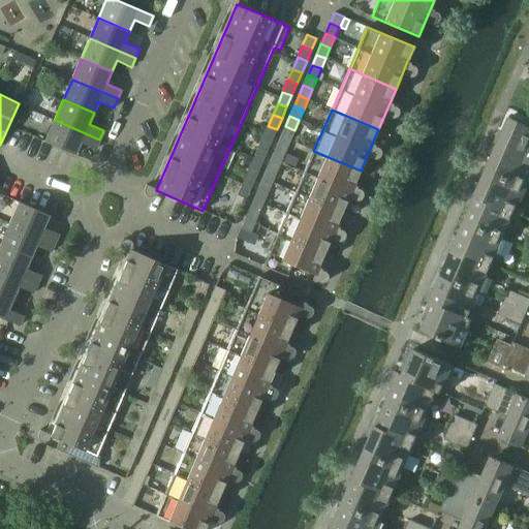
[(497,137),(495,142),(528,156),(528,124),(510,116),(504,132),(502,131),(500,138),(497,137)]
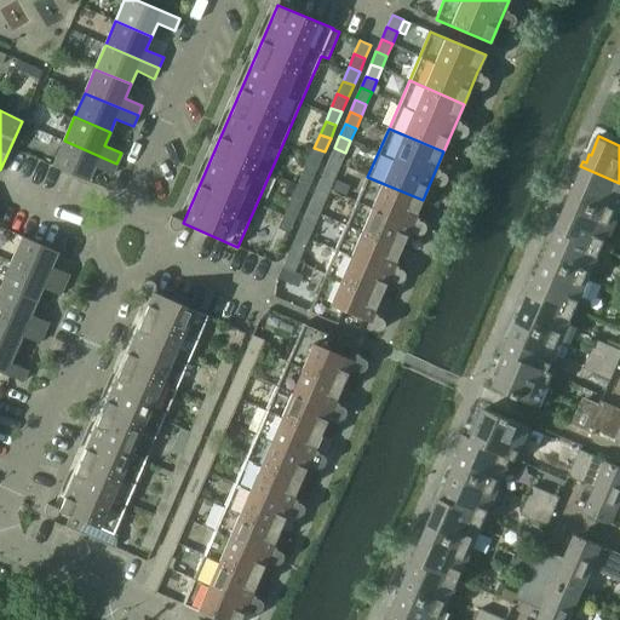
[(116,164),(64,141),(53,166),(89,182),(95,167),(113,174),(116,164)]
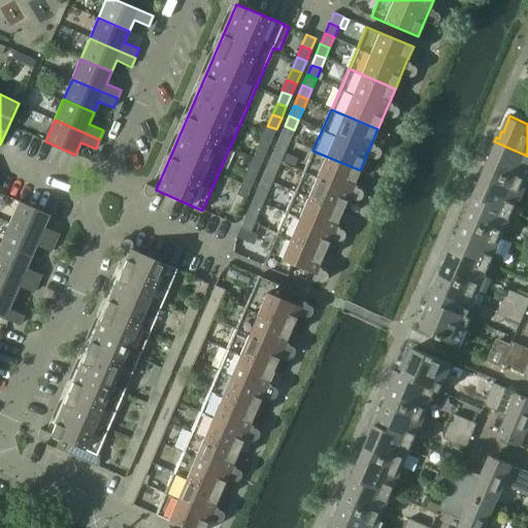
[(267,126),(262,137),(271,140),(276,129),(267,126)]
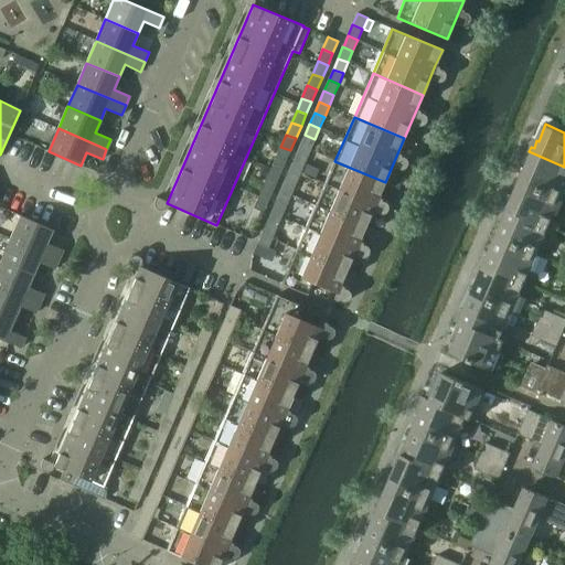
[(305,135),(300,146),(310,150),(315,139),(305,135)]
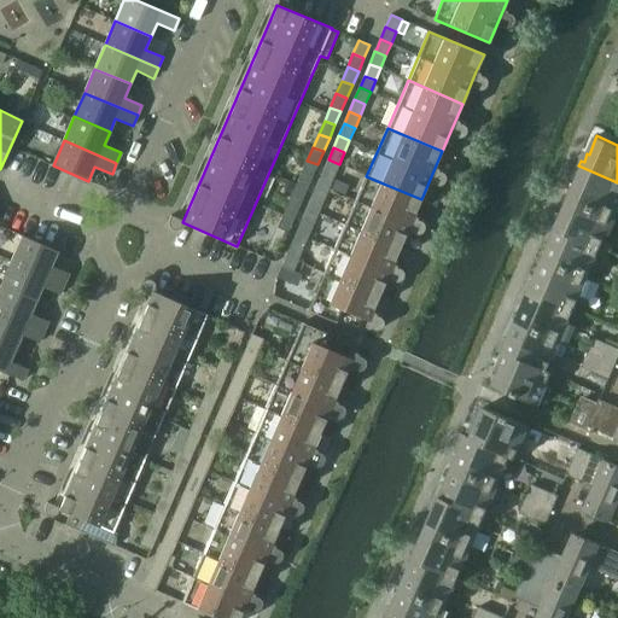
[(328,159),(322,172),(333,176),(339,164),(328,159)]
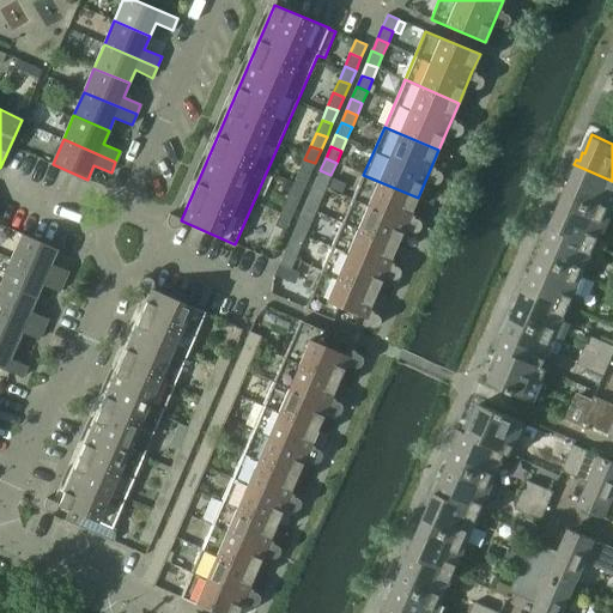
[(304,159),(299,173),(309,176),(315,163),(304,159)]
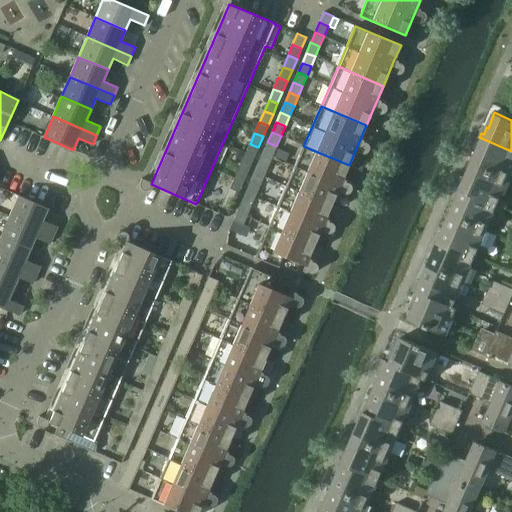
[(478,150),(472,164),(509,180),(511,173),(511,151),(479,137),(477,142),(479,143),(477,149),(478,150)]
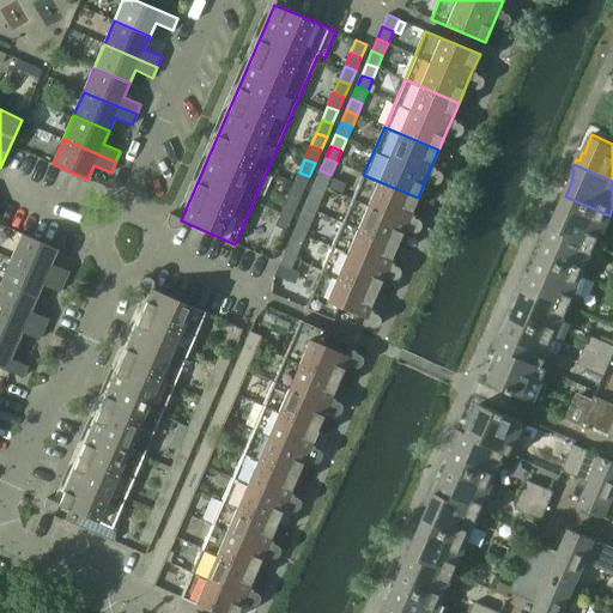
[(320,170),(315,182),(326,187),(331,175),(320,170)]
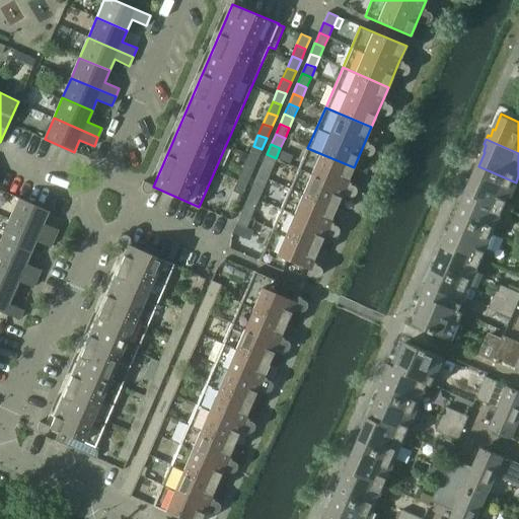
[(253,146),(248,157),(257,160),(262,149),(253,146)]
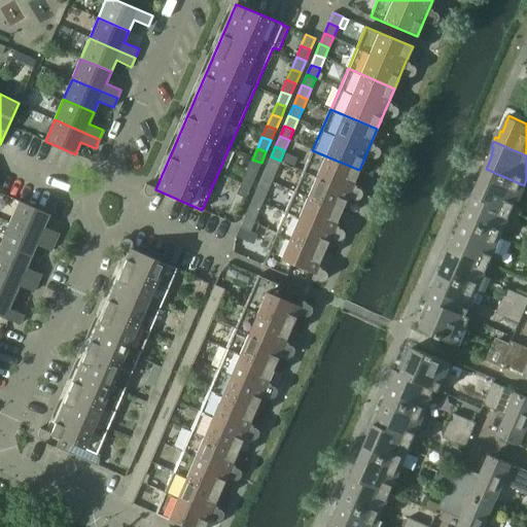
[(312,150),(294,191),(341,211),(359,170),(312,150)]
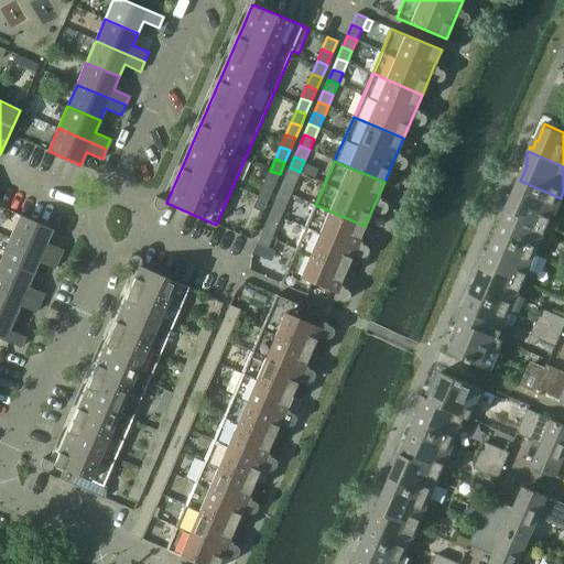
[(305,165),(302,173),(314,177),(317,171),(305,165)]
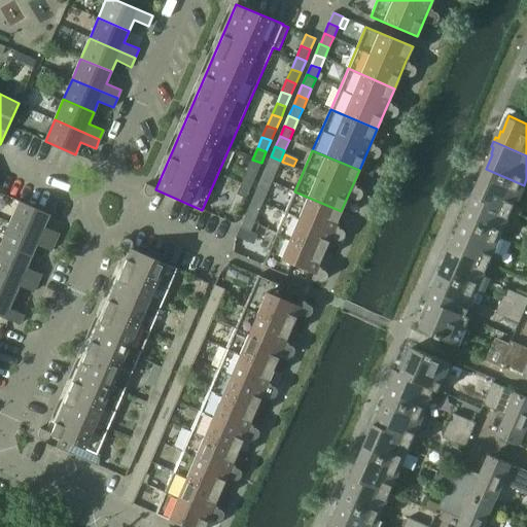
[(271,156),(267,167),(276,171),(280,161),(271,156)]
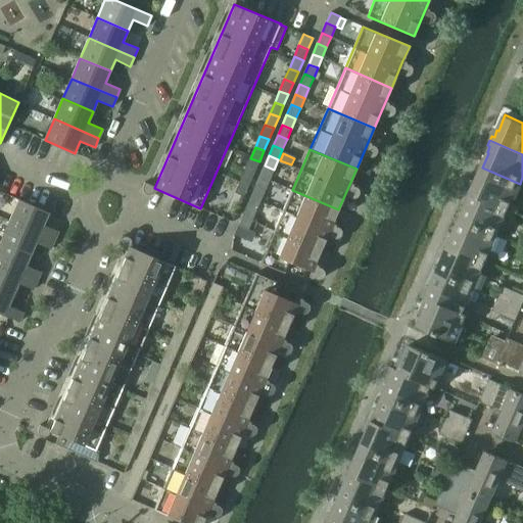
[(250,158),(245,170),(254,173),(259,161),(250,158)]
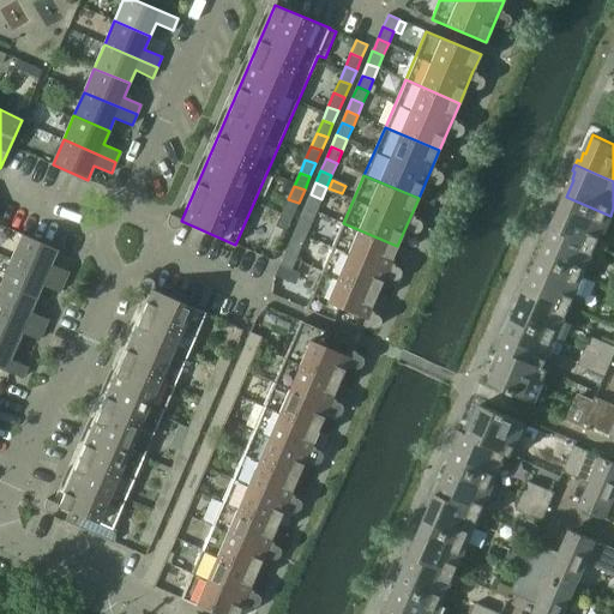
[(311,194),(305,206),(315,211),(321,199),(311,194)]
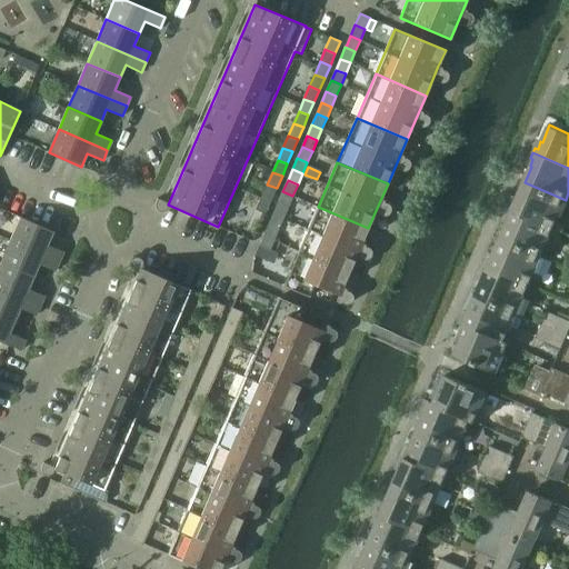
[(510,203),(508,209),(553,228),(566,200),(525,182),(518,198),(516,198),(513,205),(510,203)]
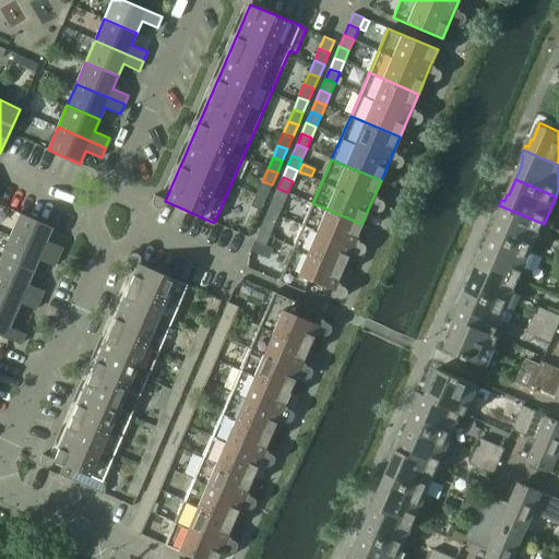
[(262,181),(257,193),(266,198),(272,185),(262,181)]
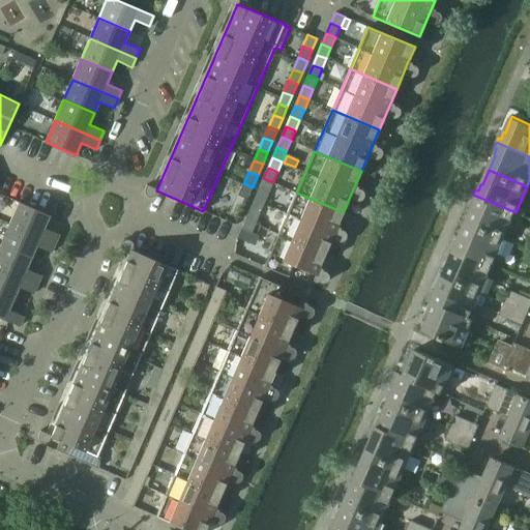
[(263,178),(259,188),(268,193),(272,182),(263,178)]
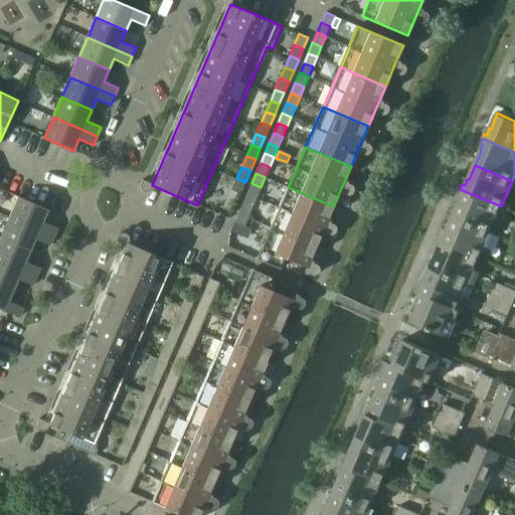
[(236,178),(231,190),(240,194),(245,182),(236,178)]
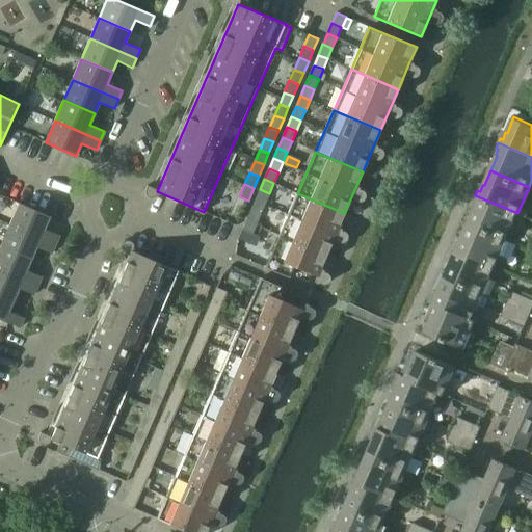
[(260,189),(256,200),(265,204),(269,193),(260,189)]
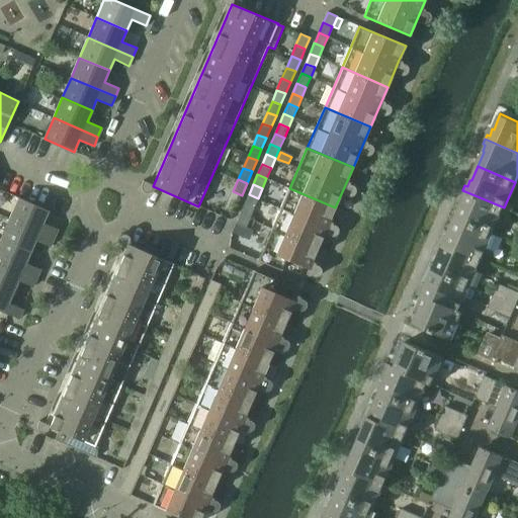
[(289,188),(272,229),(318,248),(335,207),(289,188)]
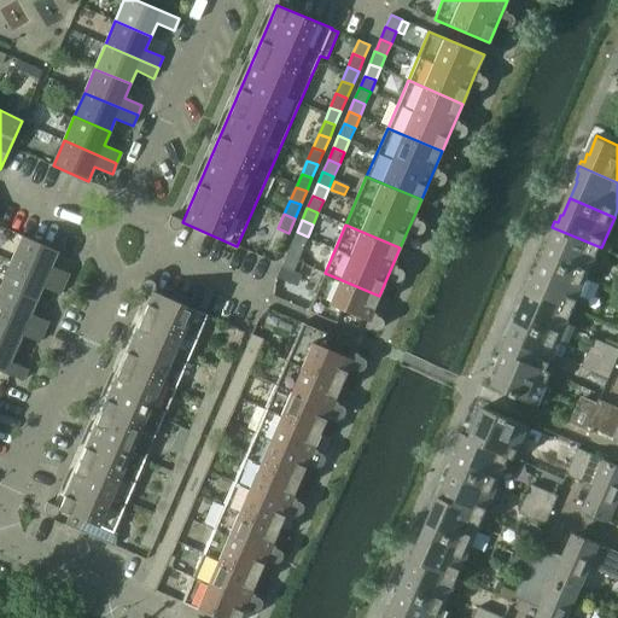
[(551,242),(543,260),(588,279),(601,248),(552,227),(549,232),(553,233),(549,242),(551,242)]
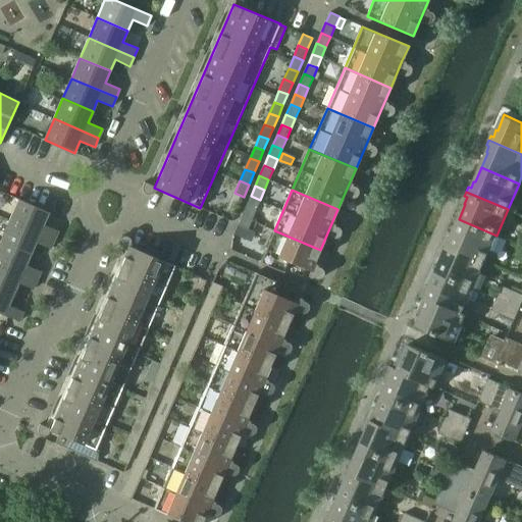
[(251,196),(246,206),(256,210),(260,200),(251,196)]
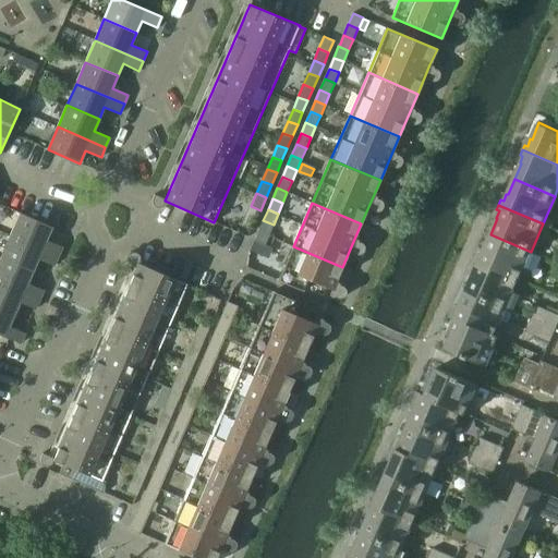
[(20,213),(10,235),(58,256),(62,246),(47,240),(52,227),(20,213)]
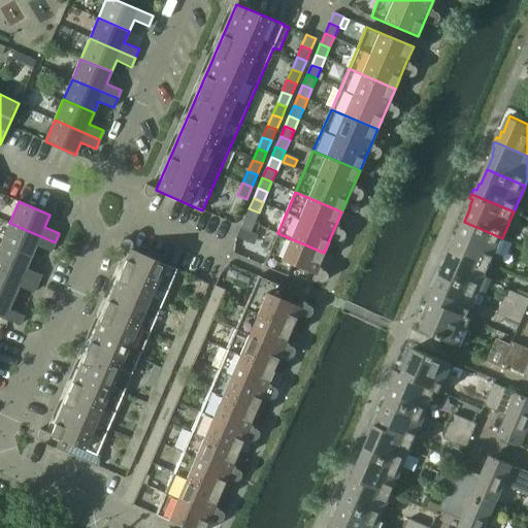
[(249,208),(244,219),(254,223),(259,212),(249,208)]
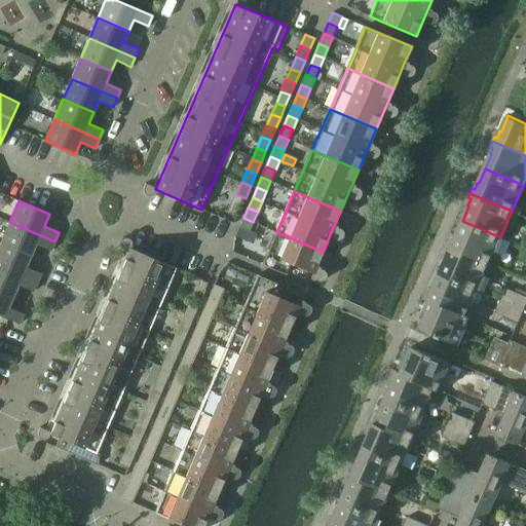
[(243,218),(240,226),(250,230),(253,222),(243,218)]
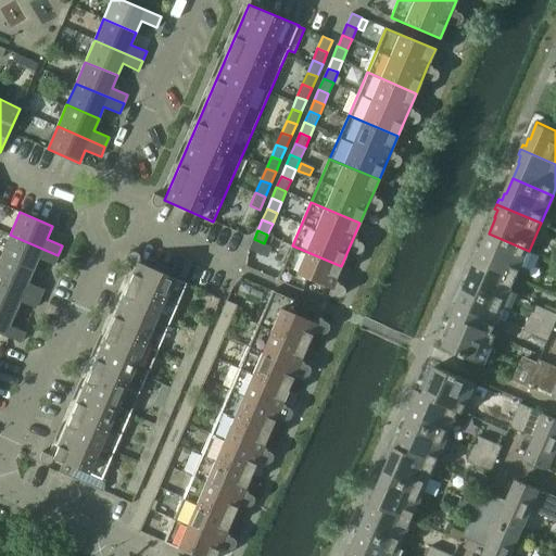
[(475,254),(472,260),(517,279),(529,251),(489,234),(482,249),(481,248),(478,255),(475,254)]
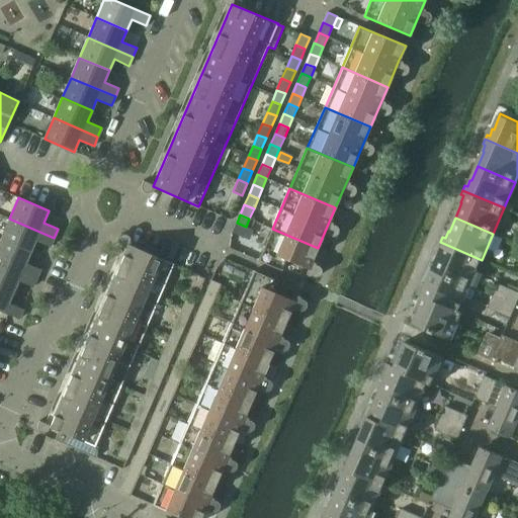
[(9,219),(1,239),(30,252),(35,241),(50,247),(54,238),(9,219)]
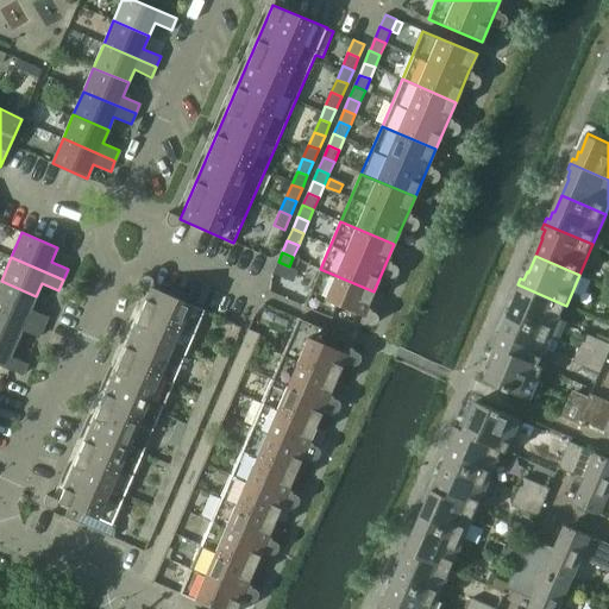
[(278,262),(274,274),(288,280),(293,268),(278,262)]
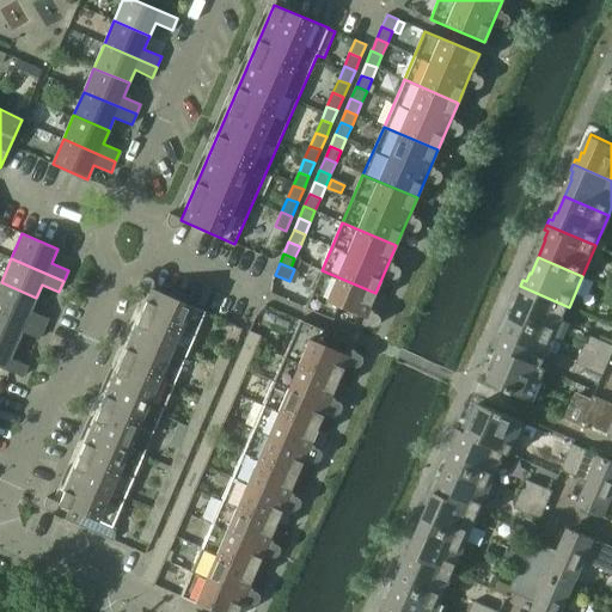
[(375,293),(322,270),(311,294),(305,307),(334,319),(338,306),(365,318),(375,293)]
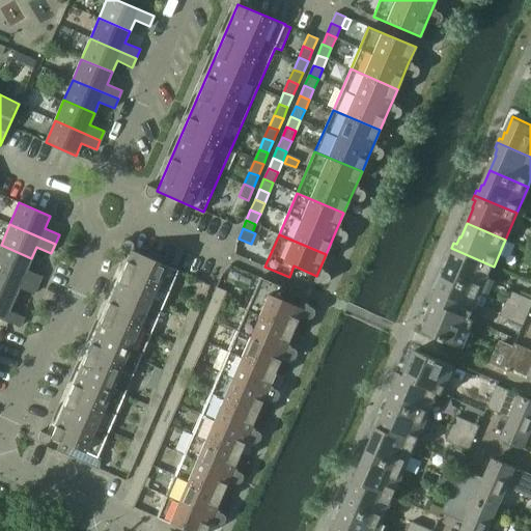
[(1,245),(0,246),(0,269),(37,285),(42,276),(27,270),(31,258),(1,245)]
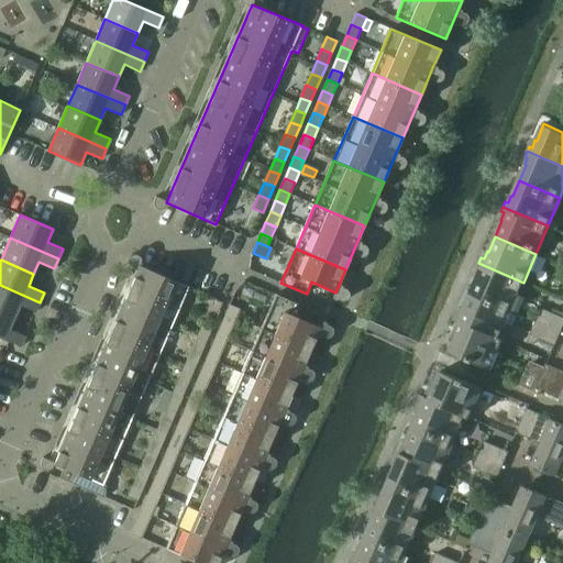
[(477,277),(471,293),(511,310),(523,283),(478,263),(476,268),(478,269),(476,276),(477,277)]
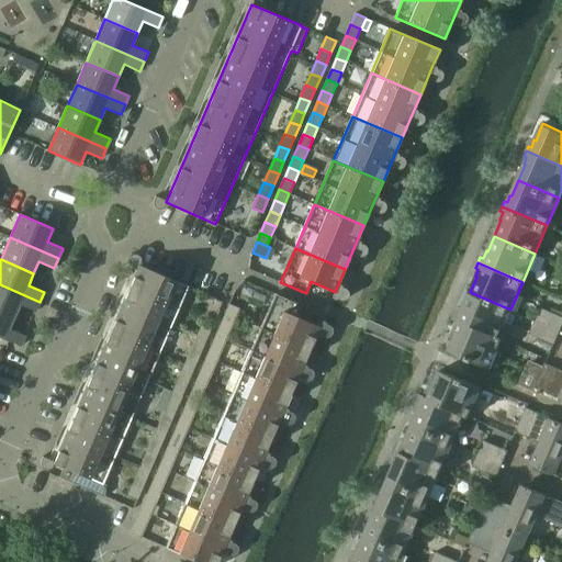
[(60,478),(105,497),(105,496),(105,486),(103,484),(189,287),(139,265),(53,463),(64,468),(60,478)]
